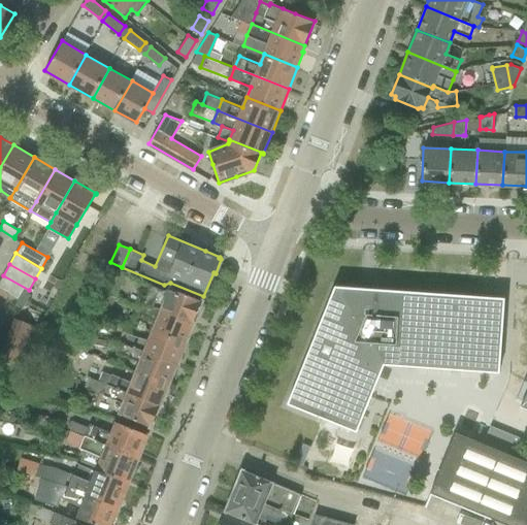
[(116,268),(111,279),(122,283),(126,272),(116,268)]
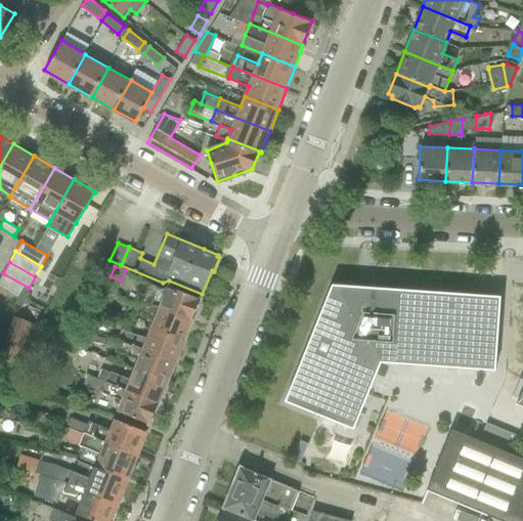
[(3,273),(0,277),(0,286),(17,296),(15,300),(23,304),(31,292),(28,290),(29,288),(3,273)]
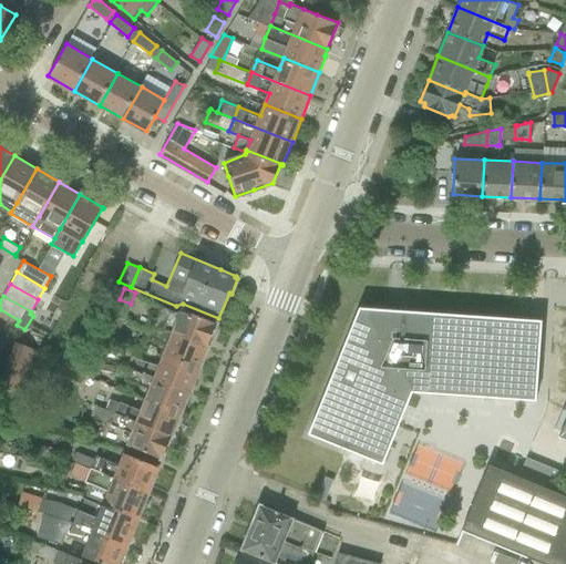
[(153,317),(148,328),(154,329),(168,329),(207,345),(217,322),(196,314),(182,308),(174,310),(162,306),(157,316),(153,317)]
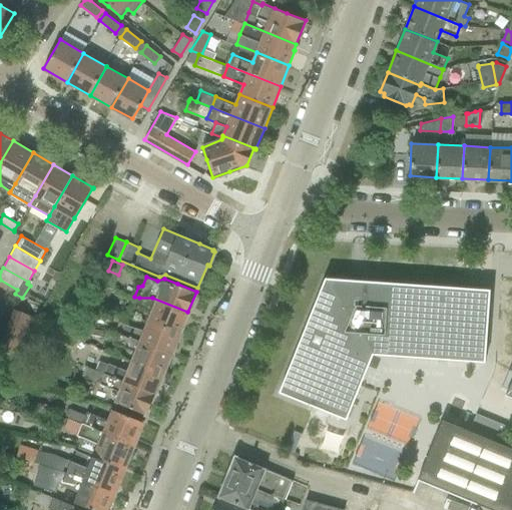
[(325,278),(279,391),(346,419),(373,354),(485,361),(490,289),(357,280),(325,278)]
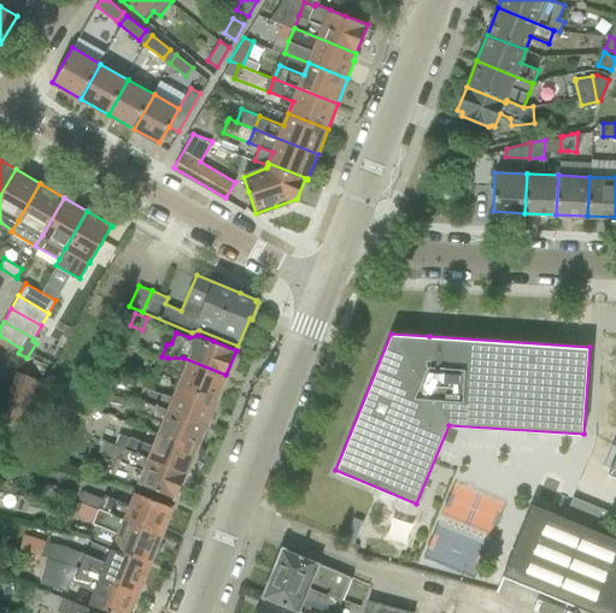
[(123,342),(117,358),(129,361),(135,347),(123,342)]
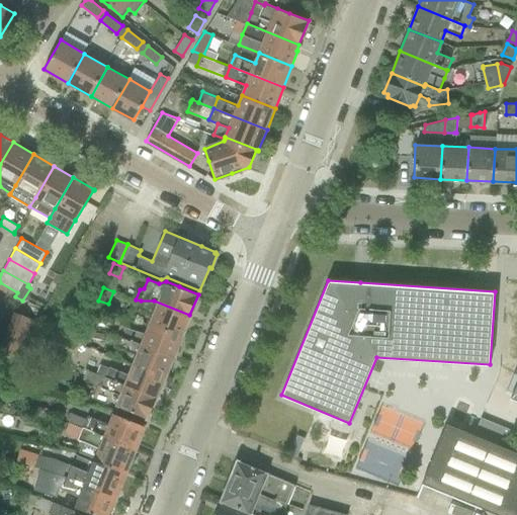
[(154,312),(150,322),(181,335),(189,315),(154,301),(141,301),(135,299),(132,307),(154,312)]
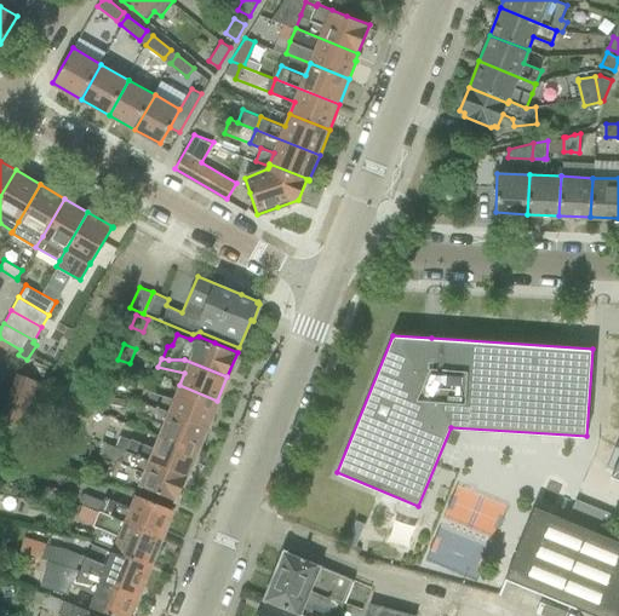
[(4,390),(0,393),(0,418),(22,426),(36,390),(39,381),(16,374),(10,390),(5,387),(4,390)]
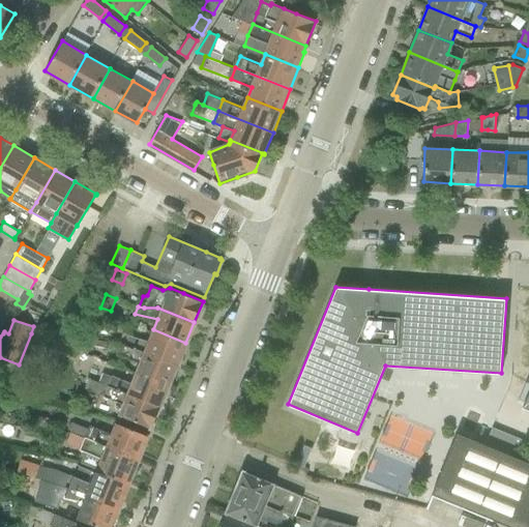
[(126,333),(123,343),(177,364),(185,343),(153,329),(148,342),(126,333)]
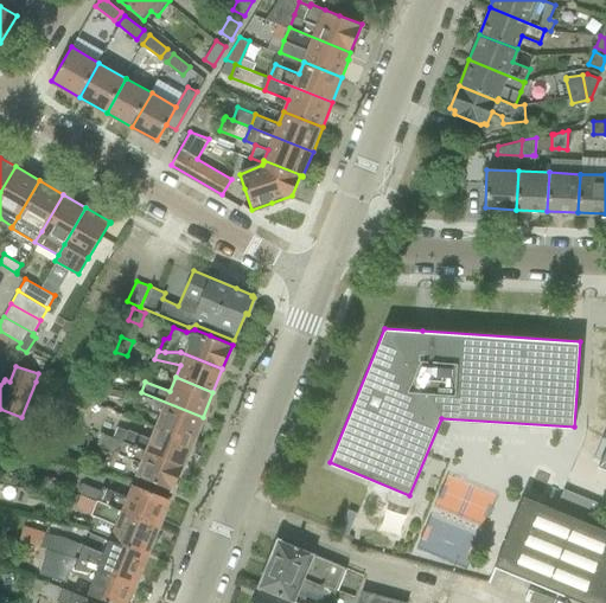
[(160,414),(155,425),(193,441),(203,417),(141,392),(136,404),(160,414)]
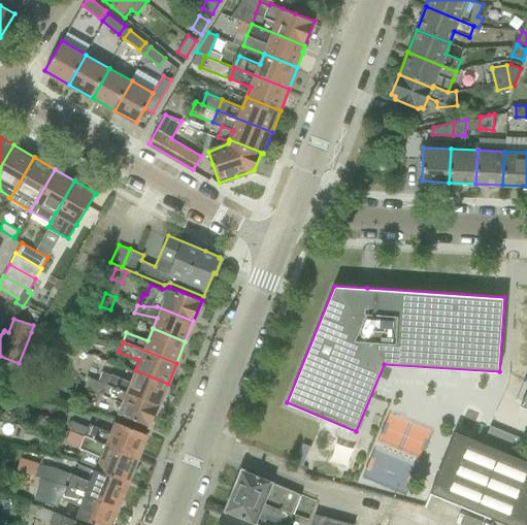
[(102,369),(99,380),(105,383),(109,372),(102,369)]
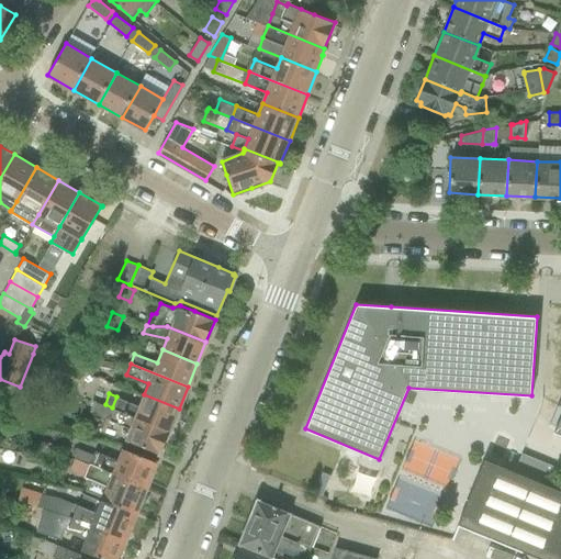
[(116,397),(112,407),(170,431),(179,409),(144,394),(139,405),(116,397)]
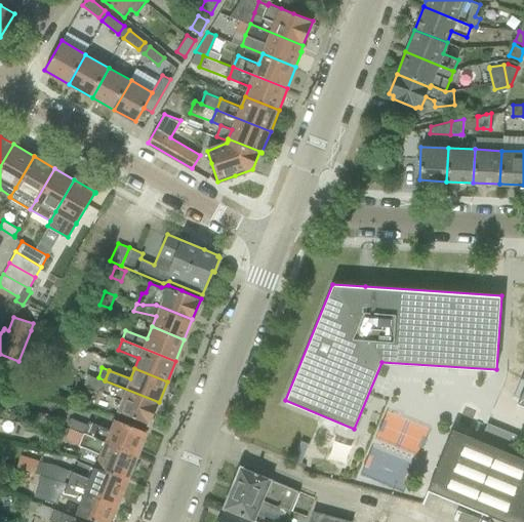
[(87,372),(83,384),(84,384),(101,391),(105,380),(98,377),(87,372)]
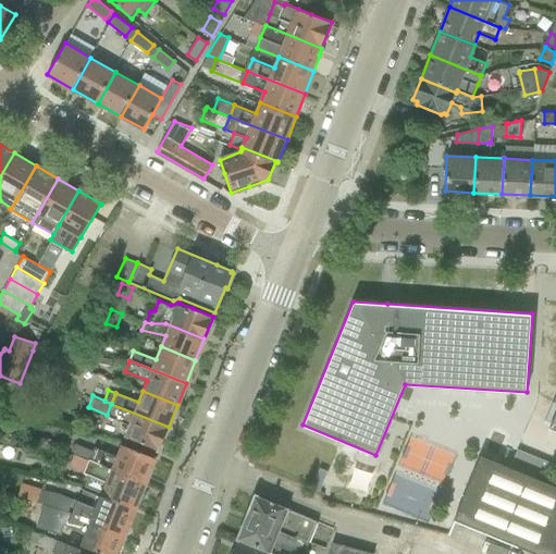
[(169,427),(111,404),(107,415),(130,423),(124,435),(159,450),(169,427)]
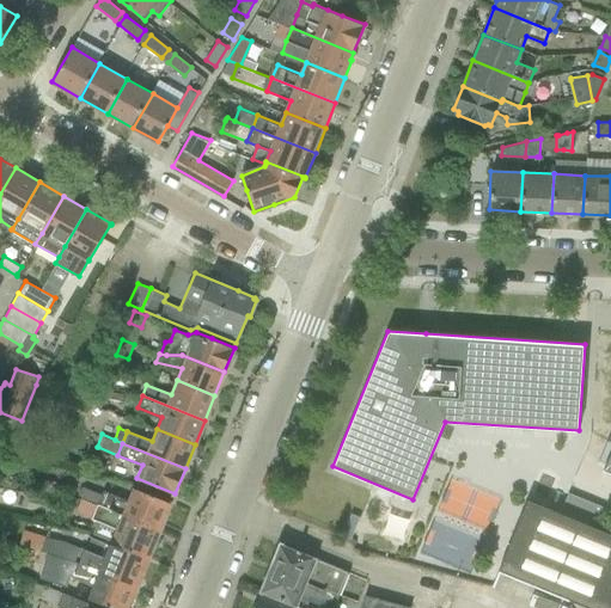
[(81,497),(98,503),(102,493),(85,486),(81,497)]
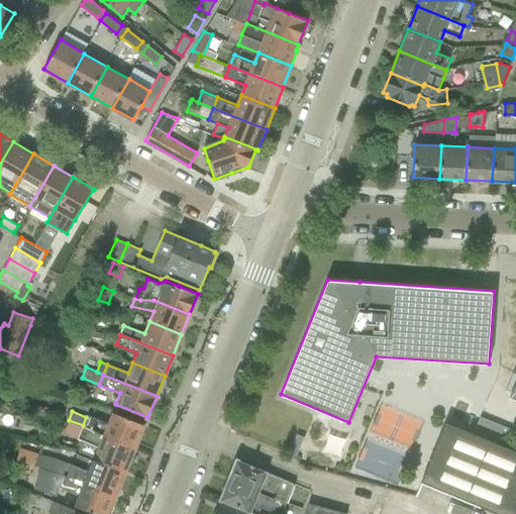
[(86,417),(83,425),(135,446),(144,424),(112,411),(108,422),(87,413),(86,417)]
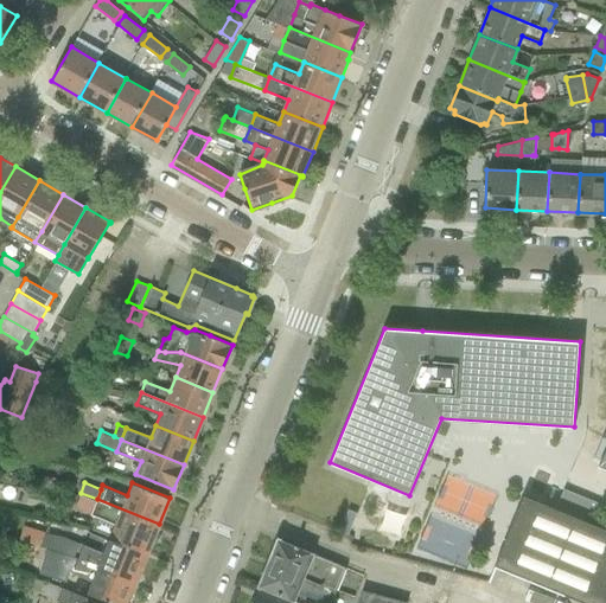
[(523,495),(493,566),(586,602),(605,602),(605,530),(589,523),(599,502),(563,488),(555,508),(523,495)]
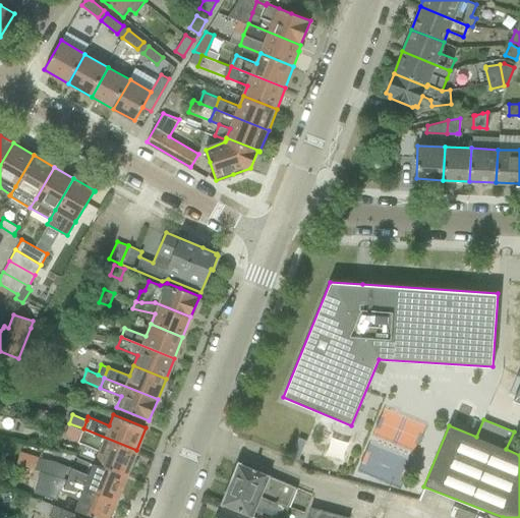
[(84,443),(78,457),(95,463),(111,469),(112,465),(128,471),(136,450),(83,428),(78,441),(84,443)]
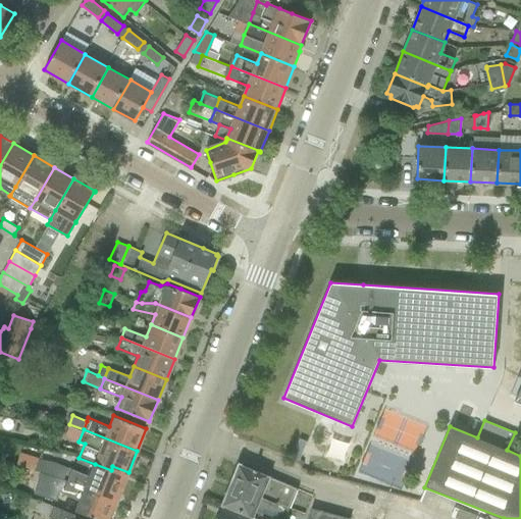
[(299,437),(292,456),(300,459),(303,450),(307,440),(299,437)]
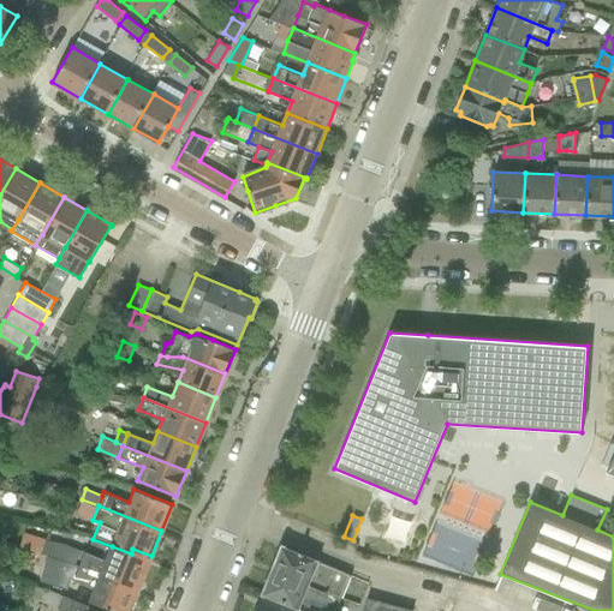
[(41,551),(42,552),(45,552),(76,562),(81,549),(65,541),(46,538),(41,551)]
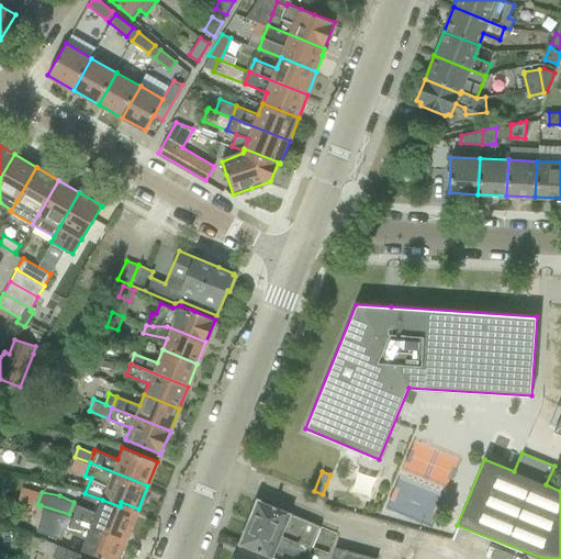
[(254,511),(249,521),(312,547),(321,523),(258,499),(257,501),(256,500),(251,510),(254,511)]
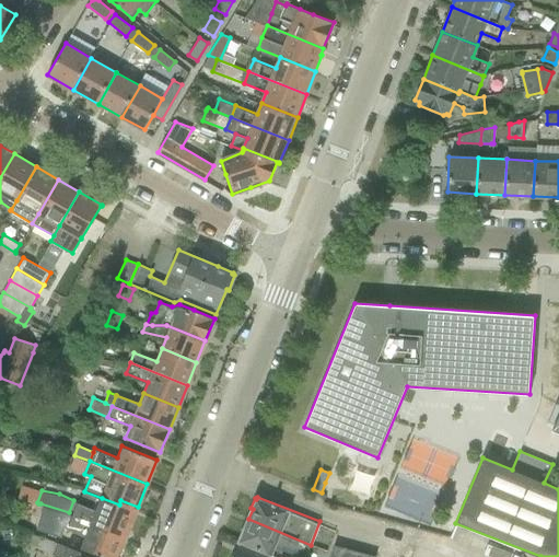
[(120,500),(119,505),(102,498),(97,509),(73,500),(69,512),(126,536),(138,507),(120,500)]
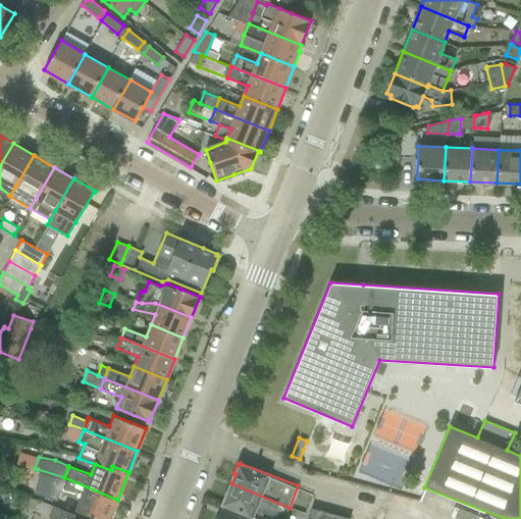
[(36,469),(33,479),(59,489),(60,487),(64,477),(38,469),(36,469)]
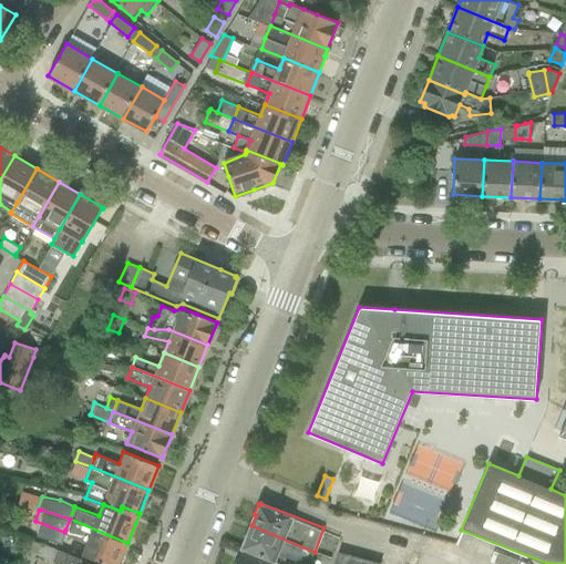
[(119,563),(127,543),(70,519),(65,530),(64,532),(64,533),(88,542),(82,554),(107,563),(119,563)]
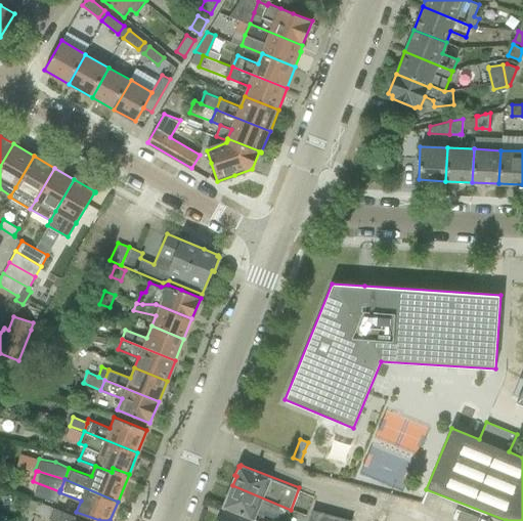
[(224,503),(223,506),(261,520),(262,520),(266,514),(273,517),(274,515),(287,520),(291,510),(232,485),(229,493),(227,492),(223,503),(224,503)]
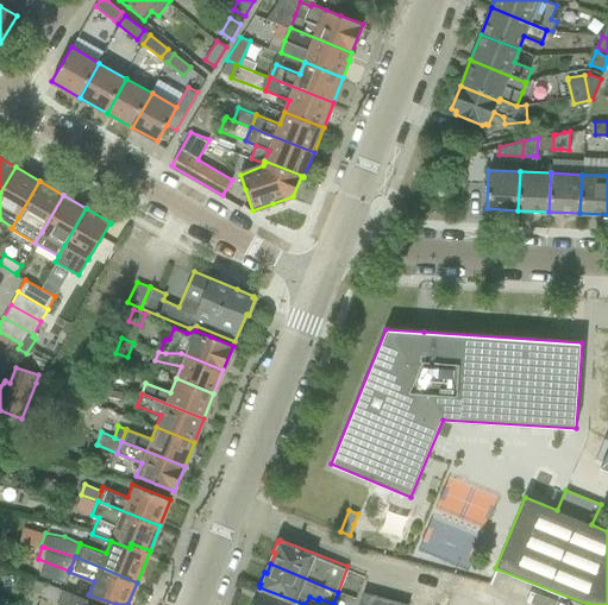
[(304,604),(259,587),(252,604),(304,604)]
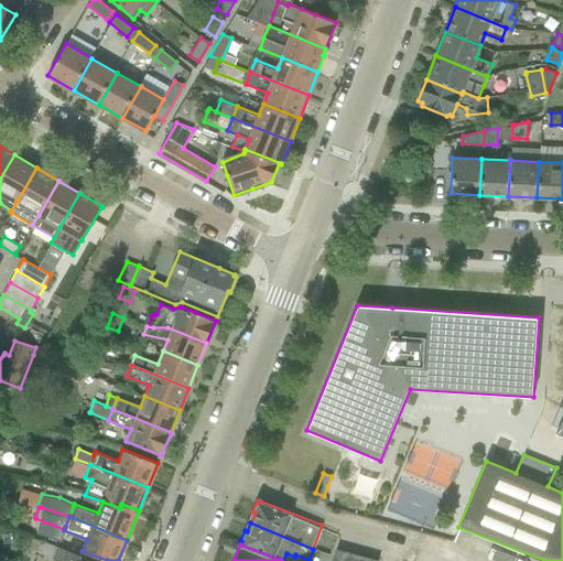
[(94,560),(57,547),(53,559),(60,560),(94,560)]
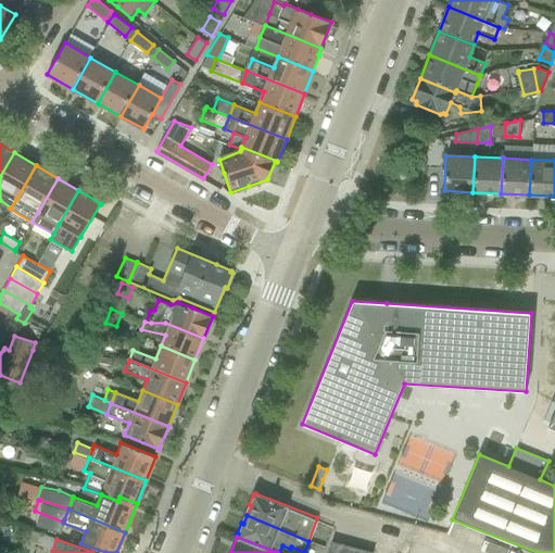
[(331,541),(327,552),(342,552),(345,544),(331,541)]
